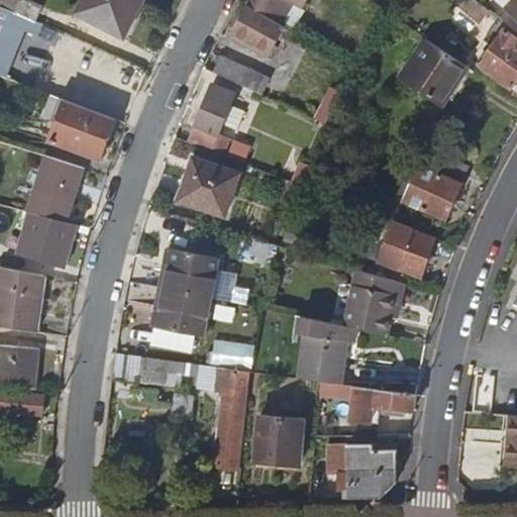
[(29,0),(3,0),(1,6),(31,20),(38,4),(29,0)]
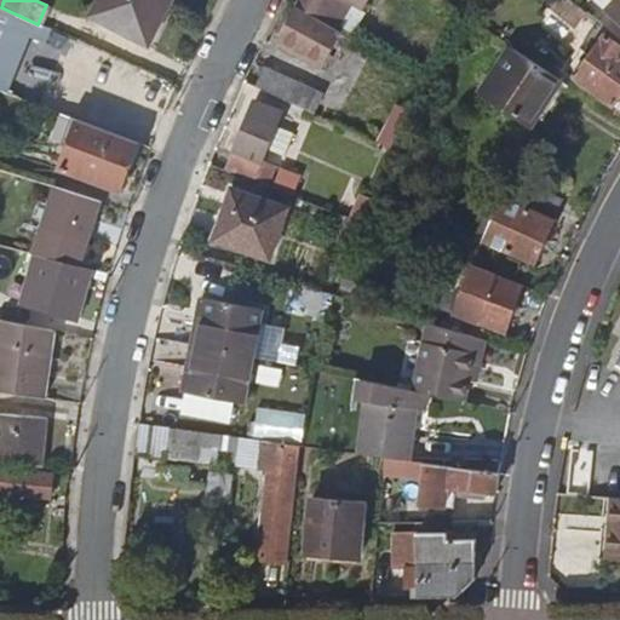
[(167,6),(154,0),(116,0),(107,21),(148,42),(167,6)]
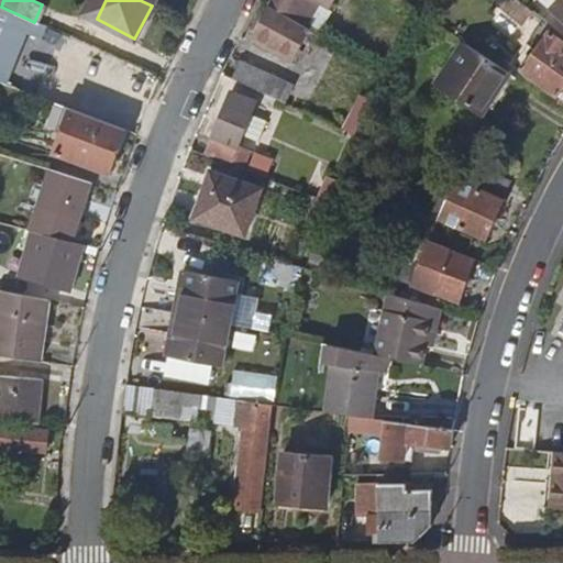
[(276,0),(273,6),(307,25),(321,1),(331,8),(335,0),(276,0)]
